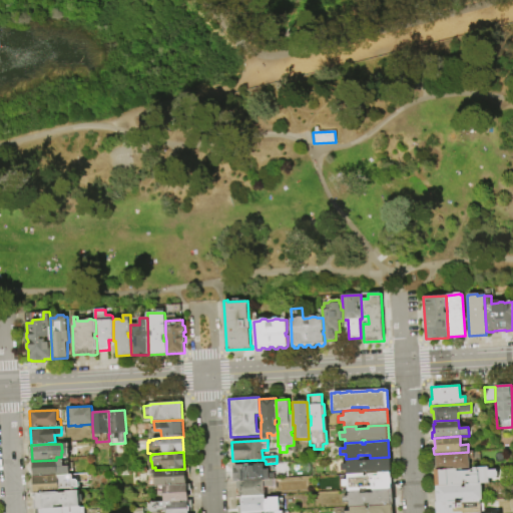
[(452,469),(452,468),(436,469),(435,454),(468,452),(473,452),(479,452),(480,460),(476,460),(476,462),(469,463),(469,468),(452,469)]
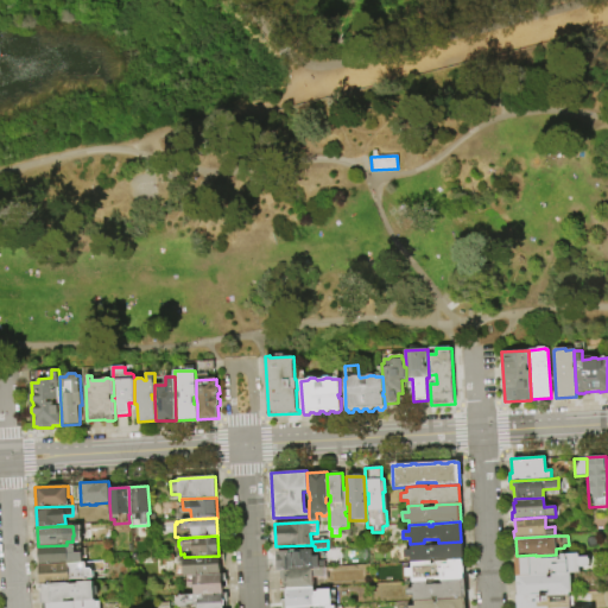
[(410,544),(424,543),(425,543),(425,546),(438,546),(438,543),(461,542),(461,543),(462,543),(463,558),(462,558),(462,561),(435,562),(435,559),(430,559),(430,562),(411,563),(411,558),(404,558),(404,550),(410,550),(410,544)]
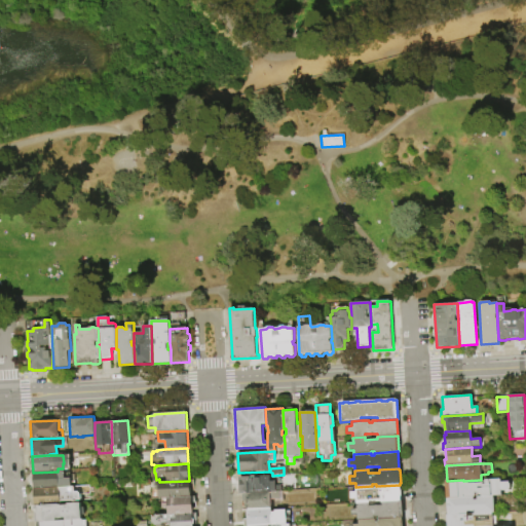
[(33,489),(33,473),(58,472),(64,472),(65,473),(70,473),(70,475),(74,475),(75,483),(70,484),(71,487),(33,489)]
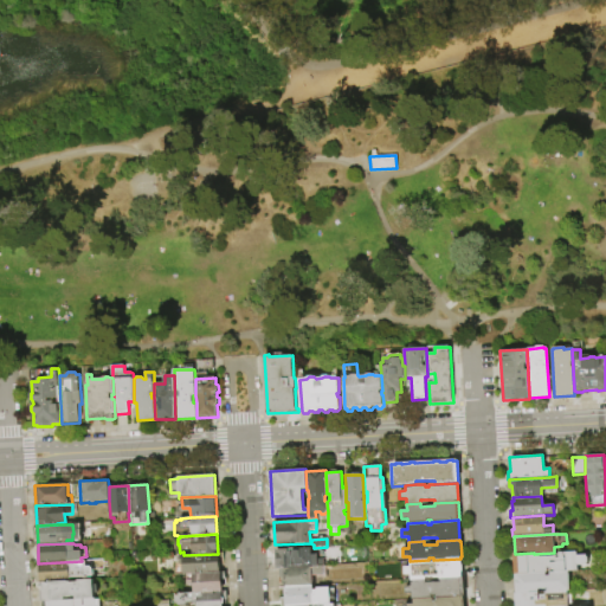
[(275,550),(310,548),(310,554),(316,554),(316,560),(322,559),(323,567),(278,569),(276,569),(275,550)]
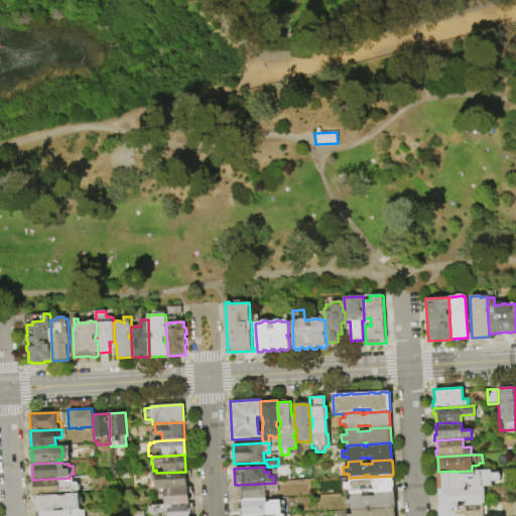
[(438,490),(437,490),(436,473),(455,472),(472,471),(491,470),(491,472),(499,472),(499,474),(500,475),(500,478),(499,480),(499,481),(491,482),(492,487),(484,487),(438,490)]
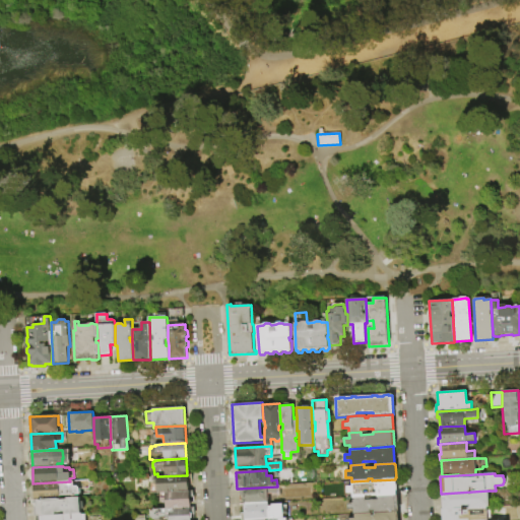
[(187,475),(192,474),(193,478),(192,478),(192,484),(188,484),(188,492),(159,493),(149,494),(148,484),(154,483),(154,477),(157,476),(187,475)]
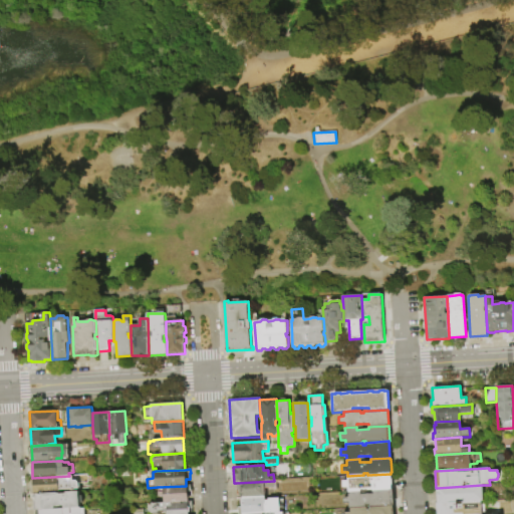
[(347,476),(363,475),(363,478),(367,478),(367,475),(391,474),(391,477),(392,479),(392,485),(391,487),(392,490),(372,491),(372,488),(360,489),(360,491),(348,492),(347,487),(342,488),(342,482),(347,481),(347,476)]
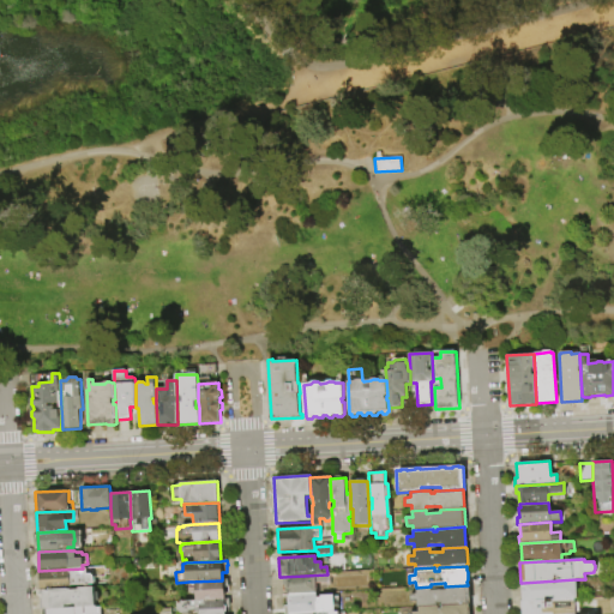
[(40,590),(38,571),(83,569),(104,567),(104,571),(108,570),(108,575),(104,575),(104,577),(95,578),(95,584),(71,585),(71,589),(68,589),(40,590)]
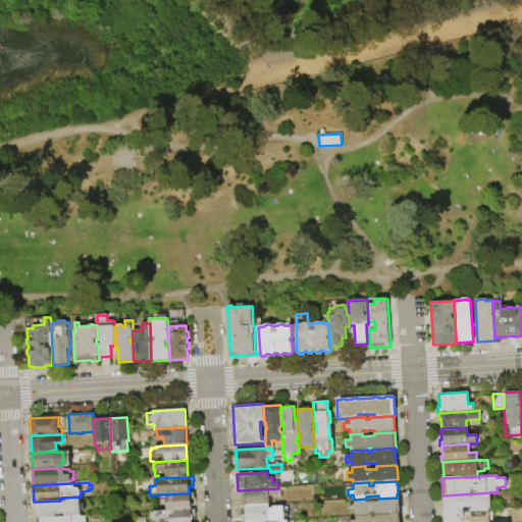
[(278,488),(280,488),(281,498),(273,499),(273,496),(268,496),(268,506),(244,507),(244,498),(241,499),(240,490),(278,488)]
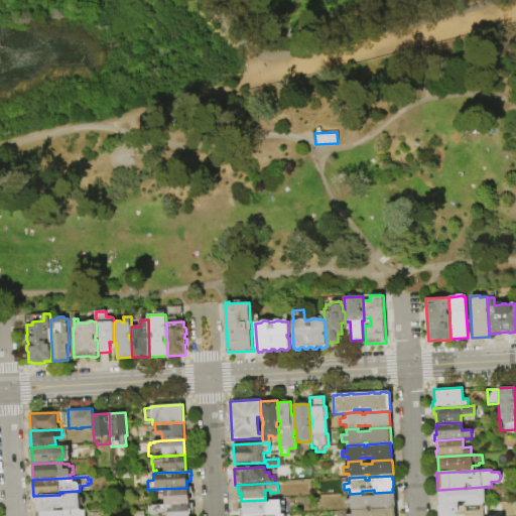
[(186,488),(191,487),(191,498),(188,498),(189,504),(164,505),(164,499),(159,499),(158,489),(186,488)]
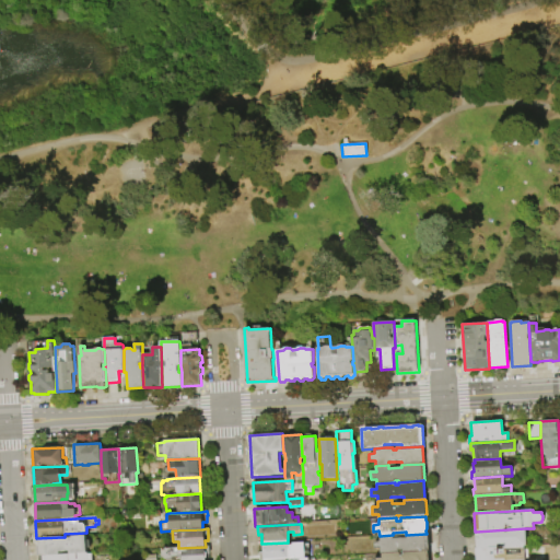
[(522,546),(476,548),(476,532),(525,528),(526,545),(522,546)]
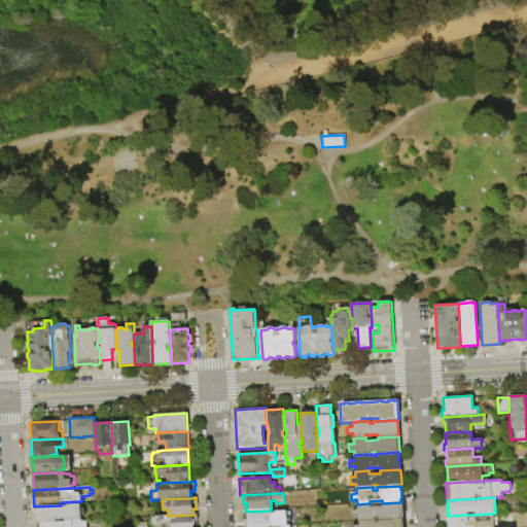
[(401,502),(402,502),(403,519),(402,519),(380,520),(378,521),(378,518),(375,518),(375,521),(359,521),(358,522),(357,517),(352,517),(352,511),(357,510),(357,504),(370,503),(370,506),(382,506),(382,503),(401,502)]
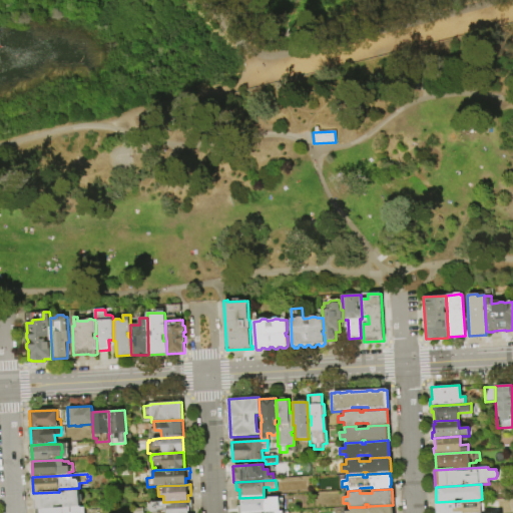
[(35,509),(34,509),(33,493),(57,492),(58,493),(66,493),(66,491),(79,490),(79,495),(82,495),(82,503),(80,503),(80,507),(64,508),(64,505),(55,506),(55,508),(35,509)]
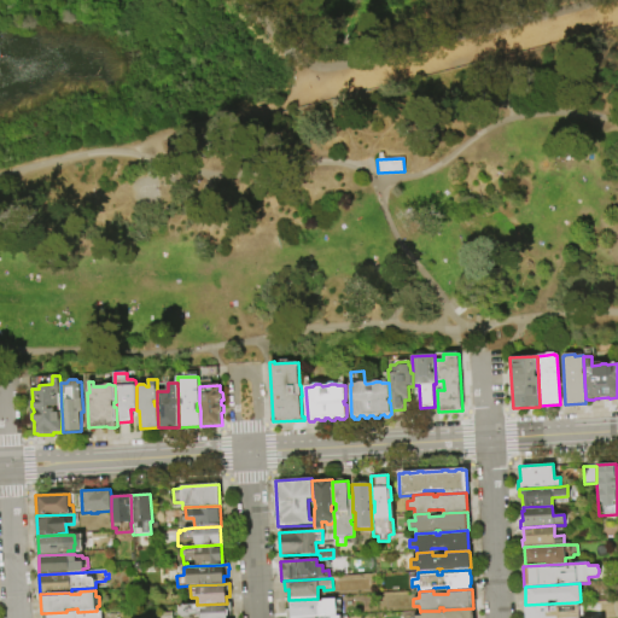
[(289,600),(318,599),(319,602),(322,602),(321,600),(334,599),(336,607),(340,607),(340,613),(336,613),(336,617),(313,617),(286,617),(286,611),(289,611),(289,600)]
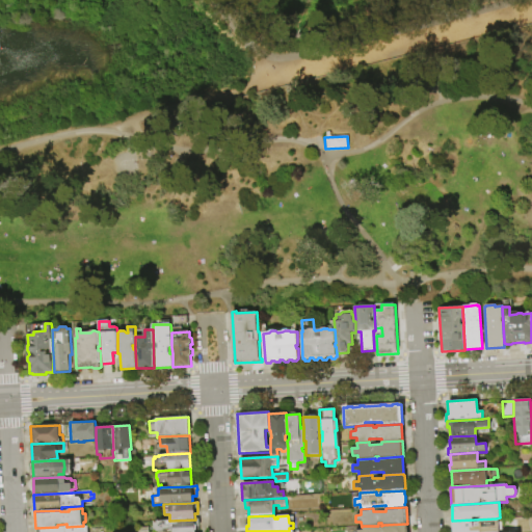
[(451,531),(451,521),(452,521),(496,519),(498,521),(498,525),(497,526),(499,528),(499,531),(451,531)]
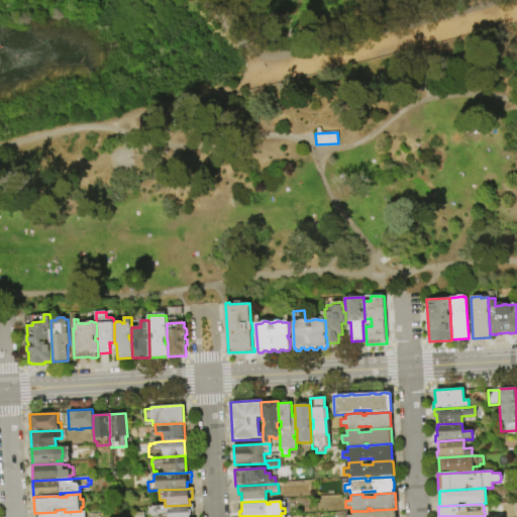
[(165,506),(190,505),(193,505),(193,512),(193,516),(168,516),(168,515),(161,515),(159,516),(152,516),(151,515),(150,515),(149,509),(152,509),(152,507),(165,506)]
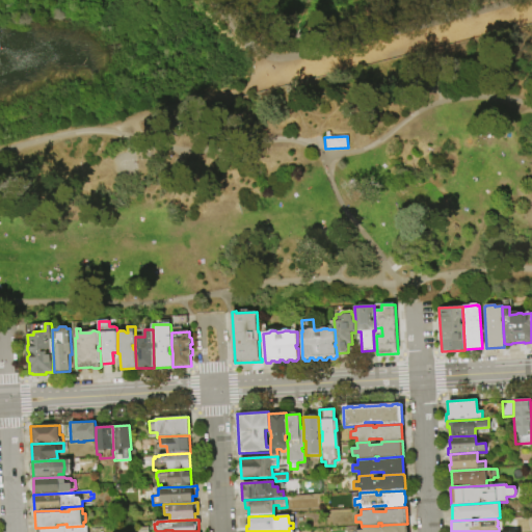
All buildings are outlined.
